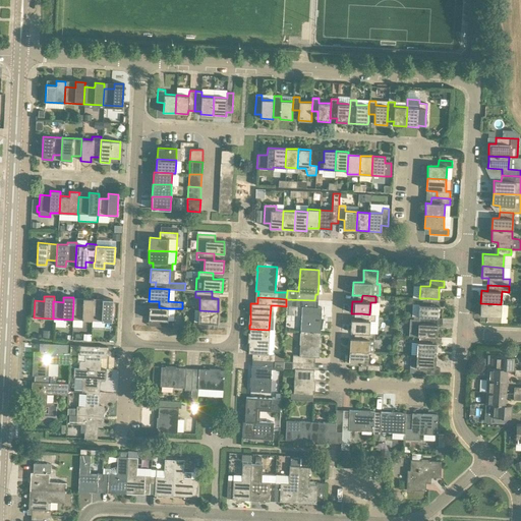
[(73,320),(72,327),(81,327),(82,320),(93,321),(94,303),(94,298),(83,298),(83,303),(74,302),(73,320)]
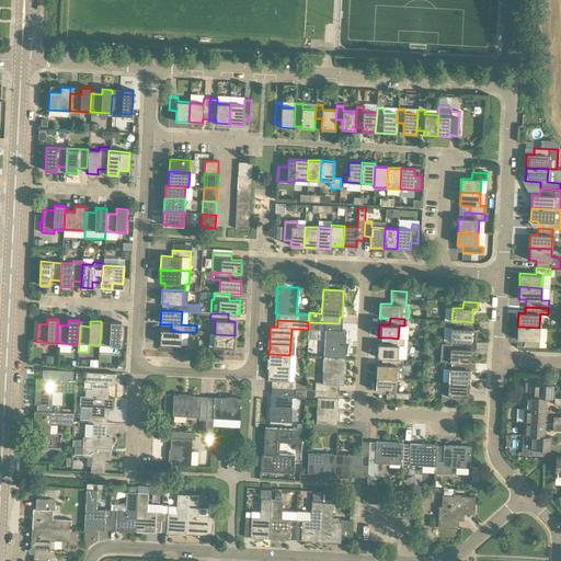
[(445,328),(444,341),(445,341),(450,342),(461,342),(471,342),(471,329),(477,329),(477,322),(472,322),(462,321),(455,321),(455,328),(451,328),(445,328)]
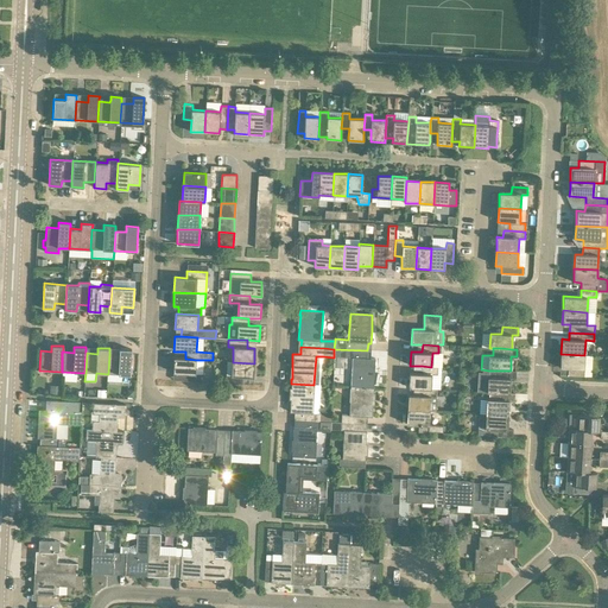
[(108,374),(107,381),(121,382),(121,374),(130,375),(131,349),(120,349),(119,355),(109,354),(108,374)]
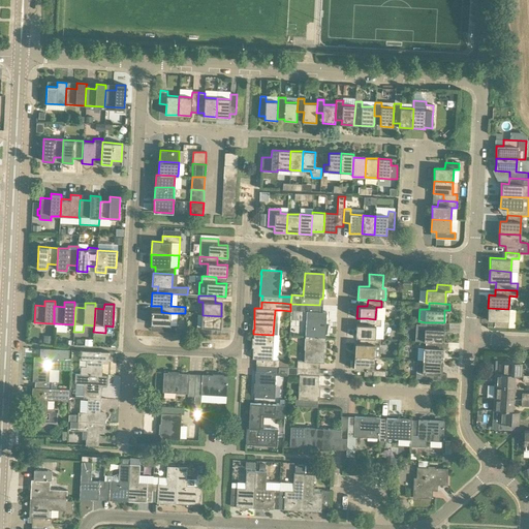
[(290,304),(290,311),(306,311),(305,336),(324,337),(325,333),(324,333),(325,323),(327,312),(321,312),(319,312),(319,305),(290,304)]
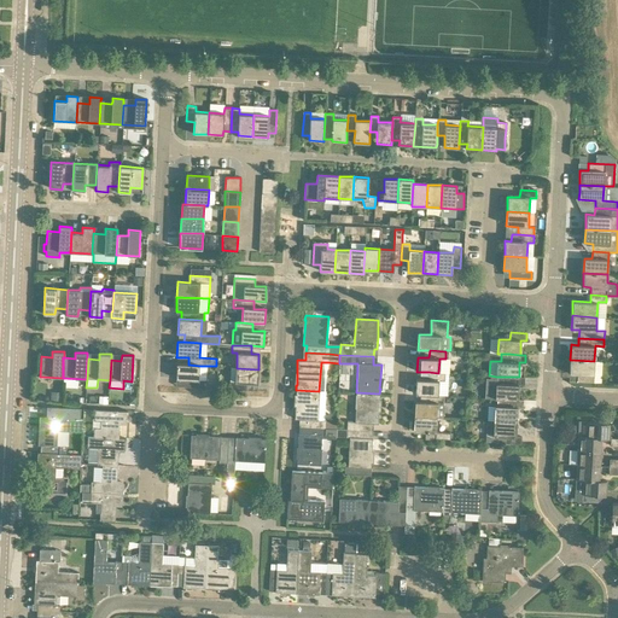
[(570,360),(569,373),(570,373),(577,374),(577,382),(593,383),(594,361),(570,360)]
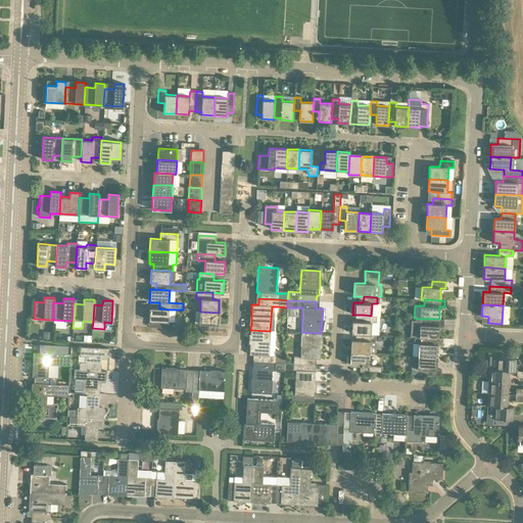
[(150,308),(149,321),(159,321),(159,328),(172,328),(173,322),(168,322),(169,310),(159,308),(150,308)]
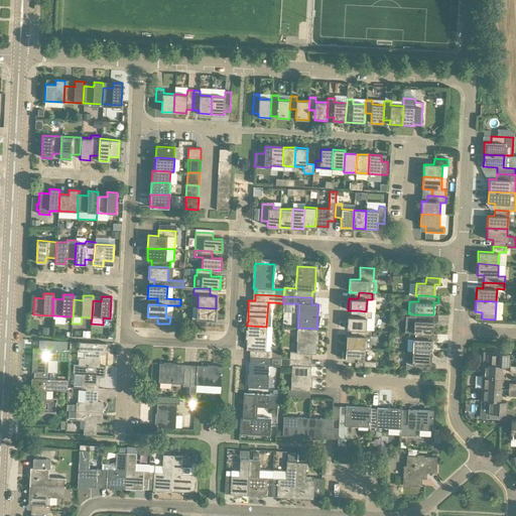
[(192,318),(191,325),(205,326),(205,319),(215,319),(216,308),(198,307),(197,318),(192,318)]
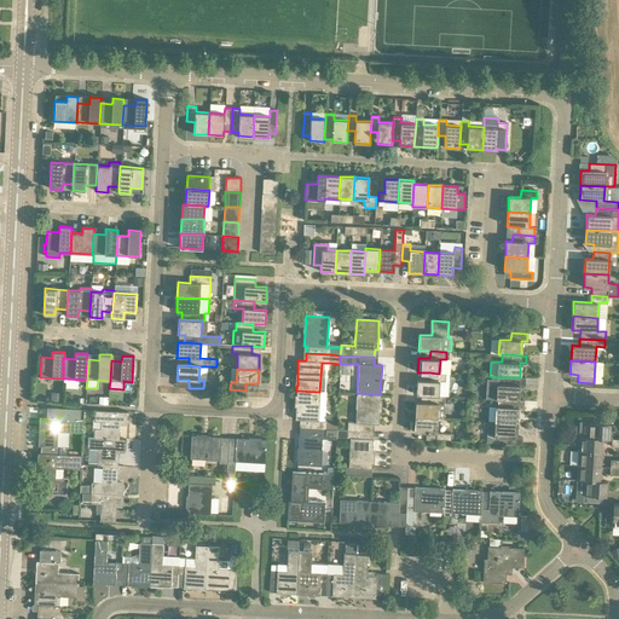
[(445,374),(439,374),(429,372),(428,381),(417,380),(416,395),(428,395),(438,397),(438,395),(439,381),(445,381),(445,374)]
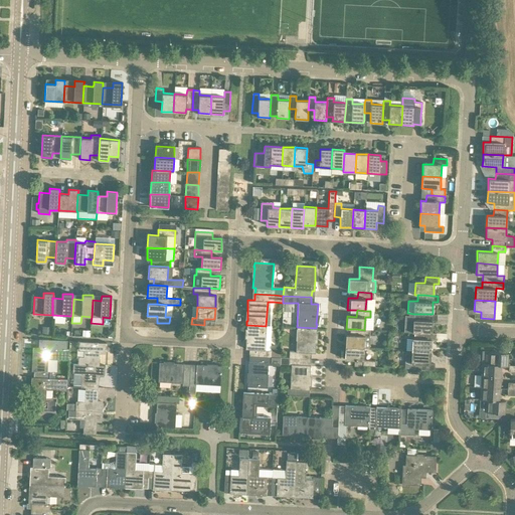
[(403,332),(412,332),(432,333),(432,321),(437,322),(437,315),(433,314),(423,314),(413,314),(408,313),(408,315),(404,315),(403,332)]
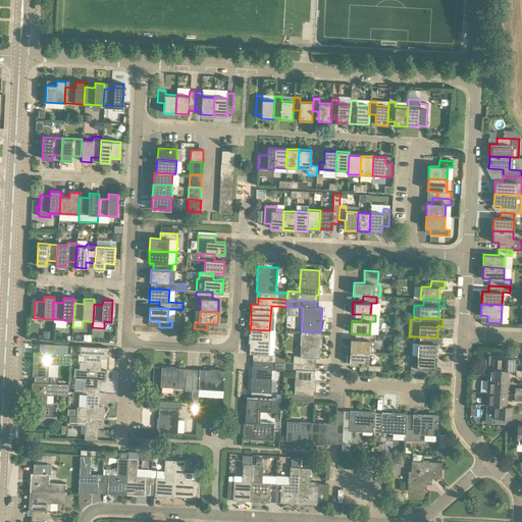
[(249,344),(249,354),(253,354),(255,354),(255,361),(274,362),(283,362),(284,356),(274,356),(275,355),(273,355),(268,355),(269,330),(250,329),(250,333),(249,344)]
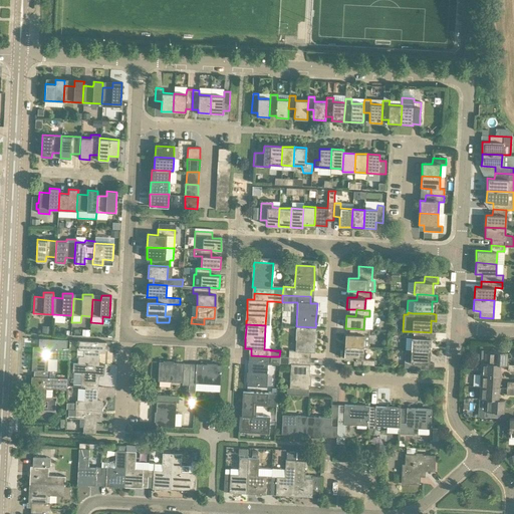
[(52,326),(42,325),(41,333),(51,334),(52,326)]
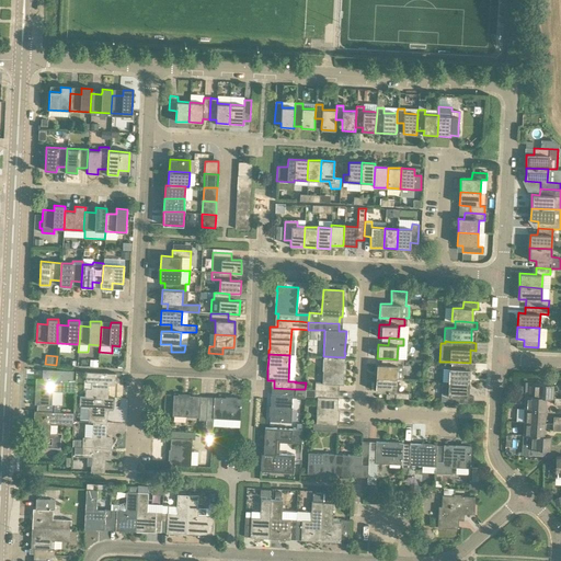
[(315,382),(315,390),(335,391),(335,385),(339,385),(343,385),(344,373),(343,373),(344,363),(344,357),(323,356),(322,382),(315,382)]
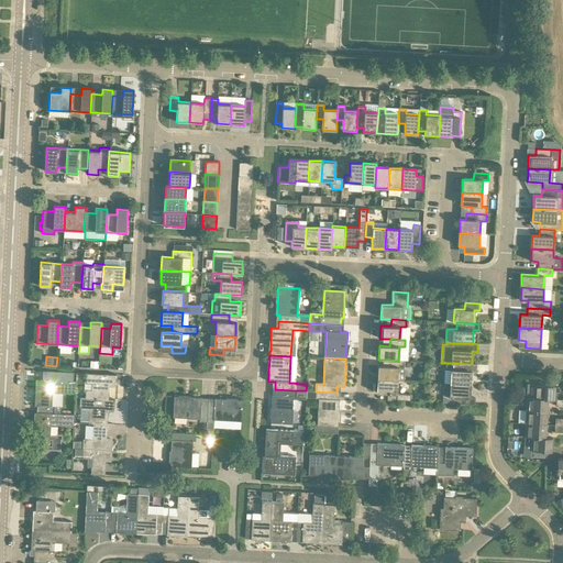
[(378,366),(377,379),(397,381),(398,367),(404,367),(404,361),(398,360),(398,361),(389,360),(383,360),(383,366),(378,366)]
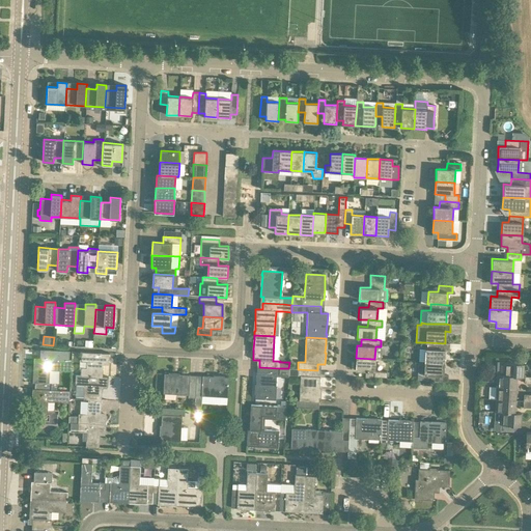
[(425,350),(424,361),(444,362),(444,351),(449,351),(449,344),(445,343),(427,343),(427,350),(425,350)]
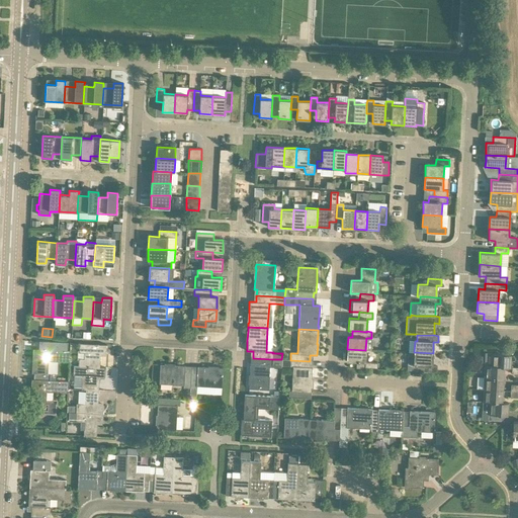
[(32,349),(31,373),(33,373),(33,379),(49,380),(50,373),(48,373),(48,361),(69,362),(69,351),(67,351),(68,342),(39,341),(38,349),(32,349)]
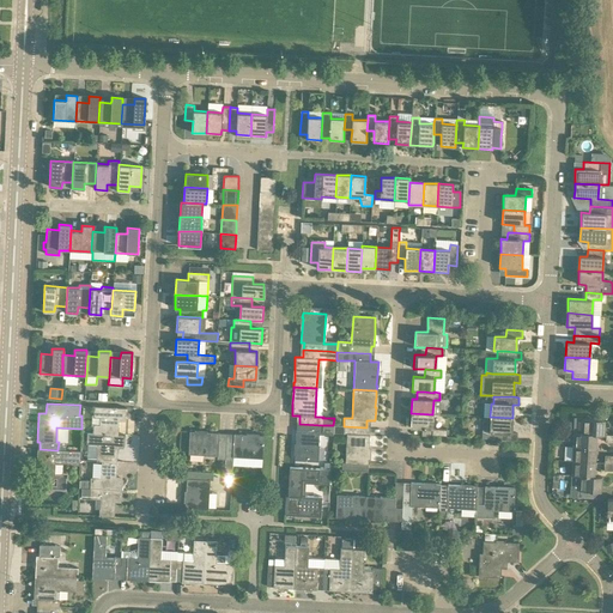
[(92,426),(92,434),(117,435),(117,420),(125,420),(126,408),(93,406),(93,414),(92,417),(92,424),(92,426)]
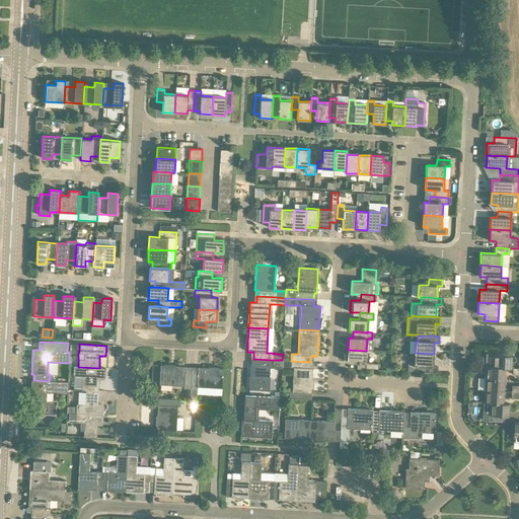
[(366,363),(366,351),(348,350),(347,362),(357,363),(357,369),(370,370),(370,363),(366,363)]
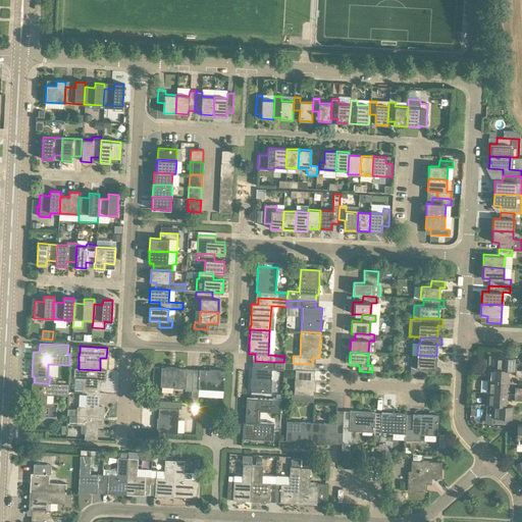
[(412,355),(411,367),(419,368),(419,374),(439,376),(440,369),(435,369),(436,356),(417,355),(412,355)]
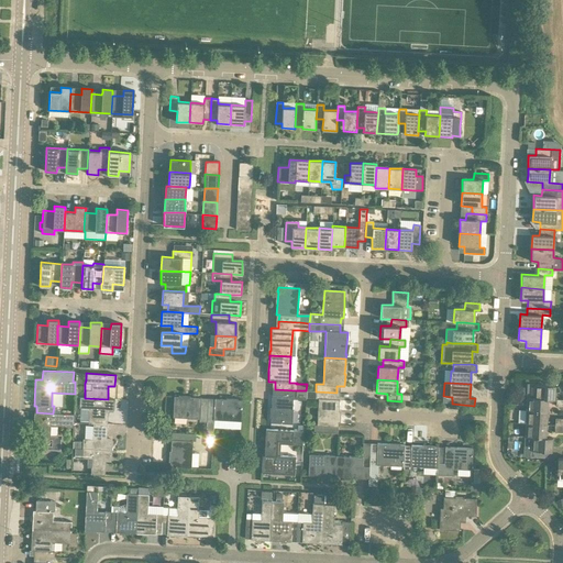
[(534,385),(533,397),(543,398),(543,399),(548,399),(553,399),(554,386),(534,385)]
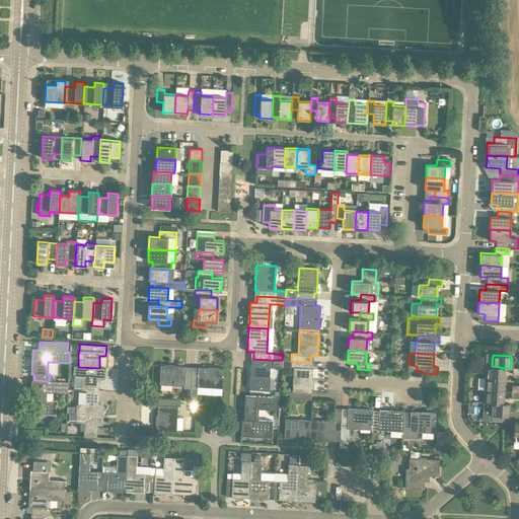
[(249,385),(249,389),(269,390),(270,366),(273,366),(273,360),(253,359),(253,365),(250,365),(250,375),(249,385)]
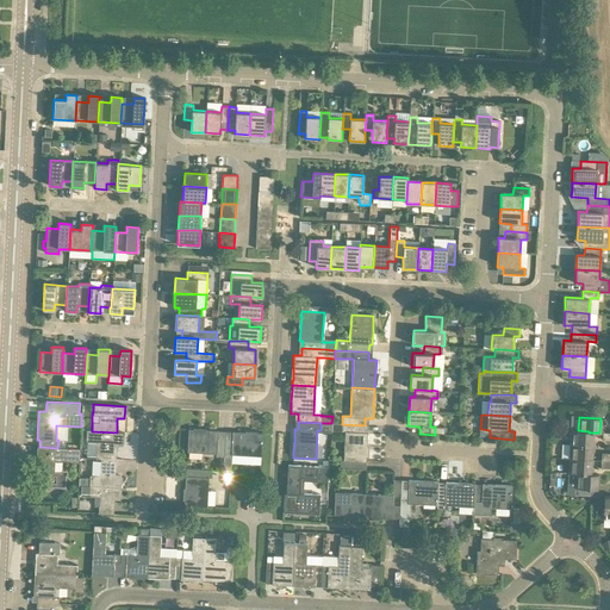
[(342,424),(342,431),(344,431),(344,433),(343,461),(363,462),(366,462),(366,458),(367,446),(367,433),(365,433),(365,425),(342,424)]
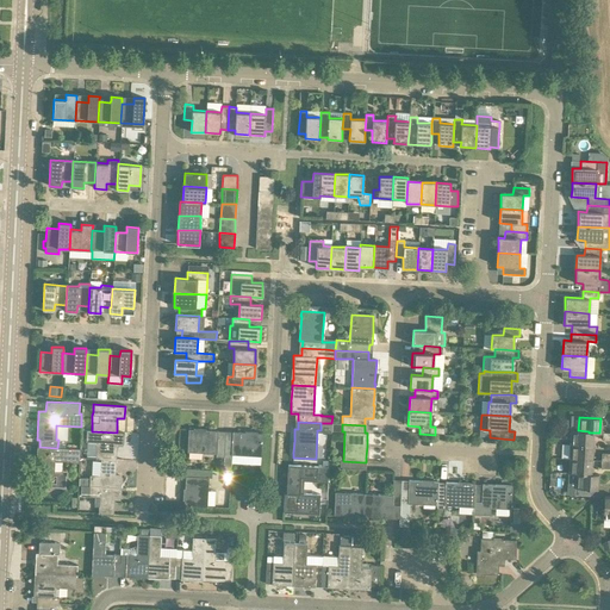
[(224,458),(225,431),(205,430),(193,430),(193,429),(187,429),(186,453),(215,454),(215,456),(224,458)]
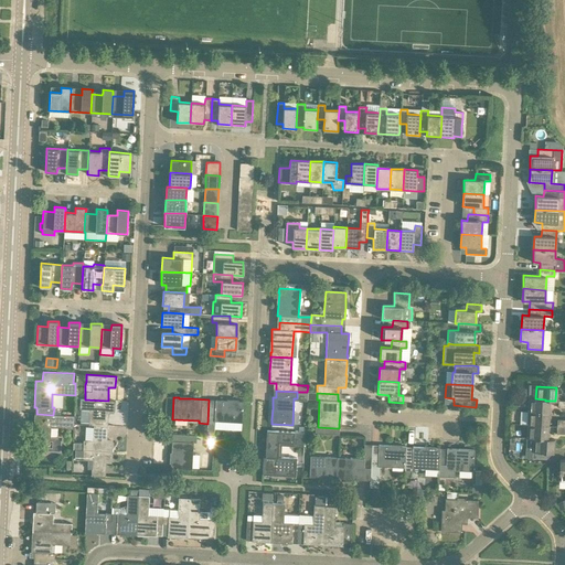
[(545,400),(535,398),(529,398),(528,412),(548,413),(550,401),(545,401),(545,400)]
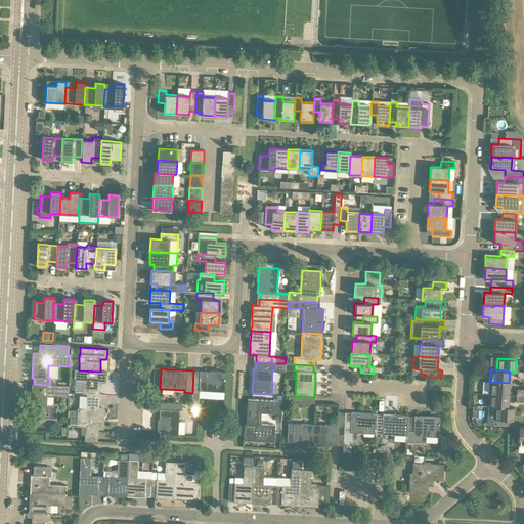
[(100,372),(79,370),(75,370),(75,380),(78,380),(83,381),(83,394),(86,394),(99,395),(99,383),(105,384),(106,372),(100,372)]
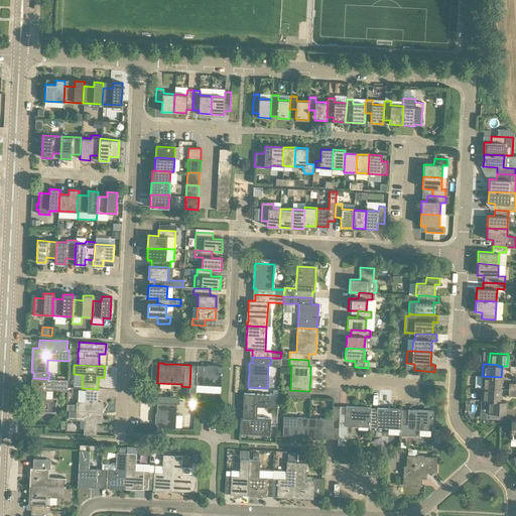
[(190,365),(189,387),(191,387),(190,389),(189,389),(189,398),(195,398),(196,385),(220,386),(221,367),(217,367),(207,366),(190,365)]
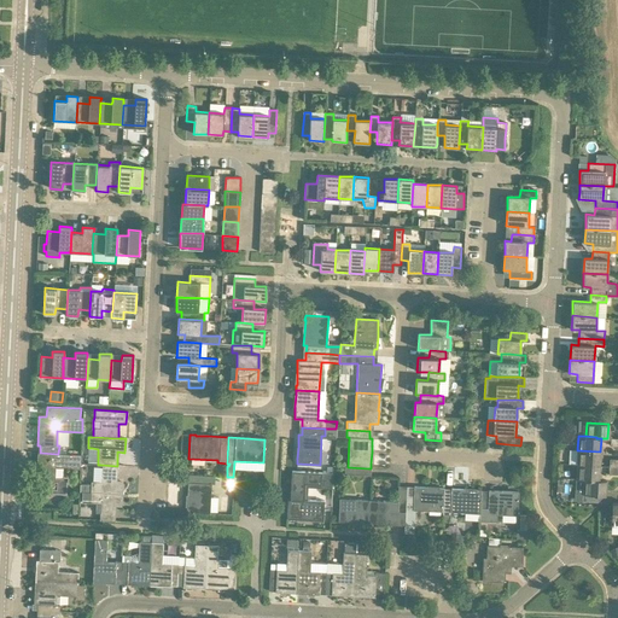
[(600,466),(600,452),(577,450),(577,465),(600,466)]
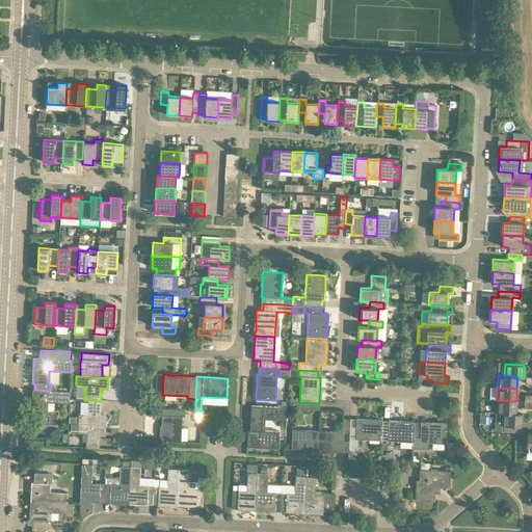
[(54,415),(49,415),(47,415),(47,402),(69,403),(70,391),(50,391),(34,390),(32,390),(30,414),(32,414),(32,421),(49,422),(51,422),(51,424),(53,424),(55,422),(55,417),(54,415)]
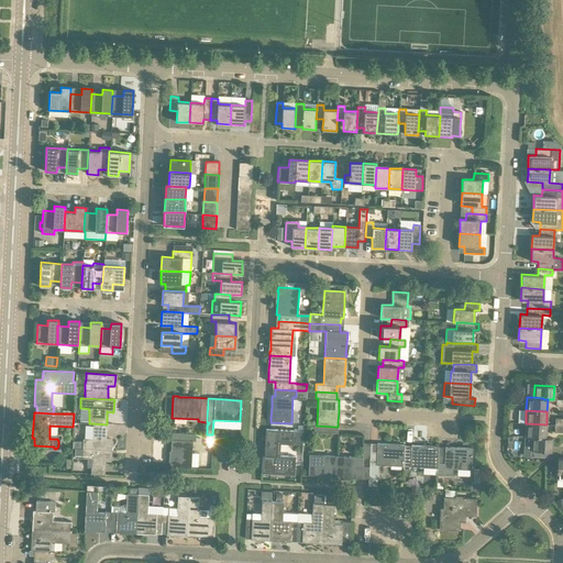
[(545,438),(547,424),(526,423),(525,437),(531,437),(545,438)]
